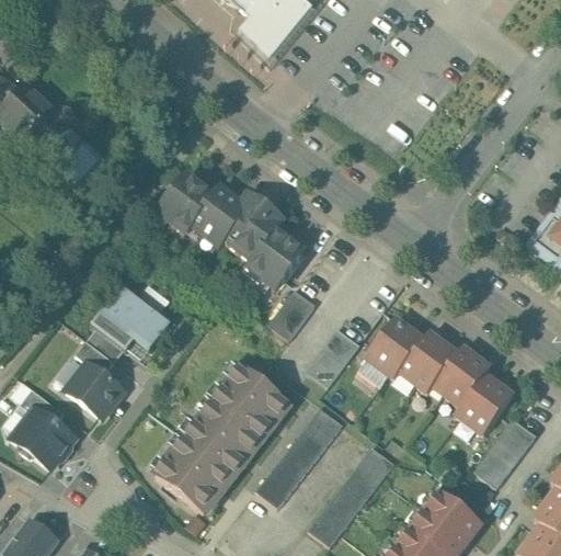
[(230,0),(244,12),(250,16),(239,30),(240,30),(268,58),(309,7),(310,8),(310,7),(302,0),(230,0)]
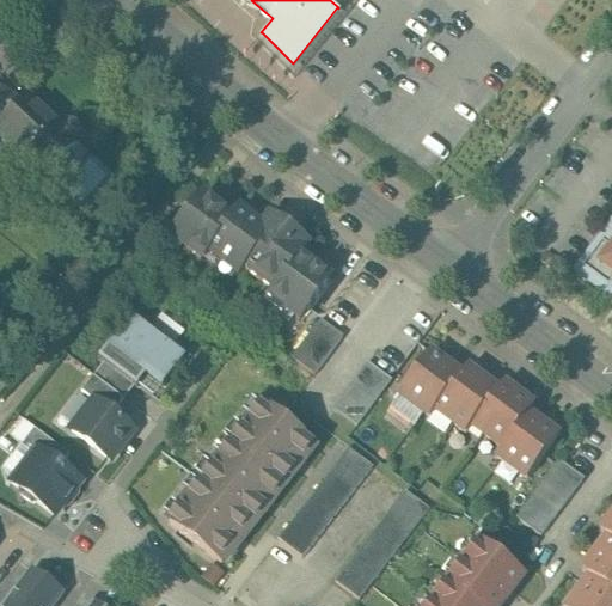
[(22,98),(0,84),(0,110),(7,115),(22,98)]
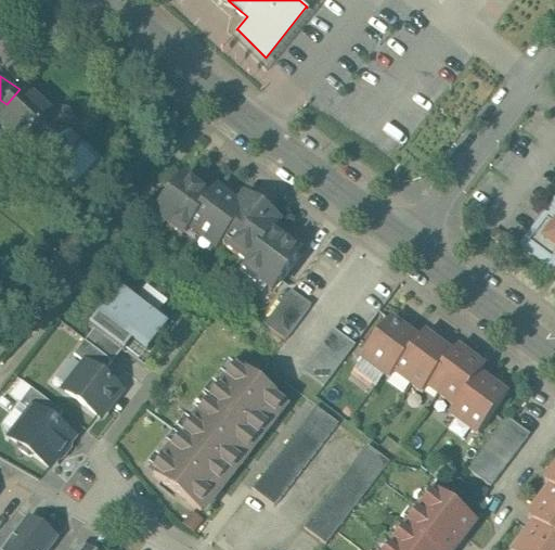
[(55,113),(25,85),(20,89),(7,104),(0,110),(0,120),(22,142),(17,146),(16,150),(16,154),(18,158),(21,161),(25,163),(29,163),(33,162),(38,156),(41,160),(71,128),(69,126),(76,120),(61,106),(55,113)]
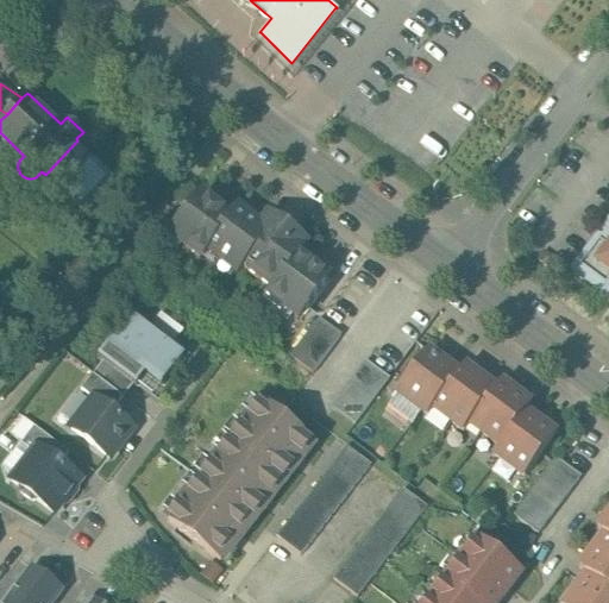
[(206,246),(232,212),(201,189),(170,231),(201,253),(206,246)]
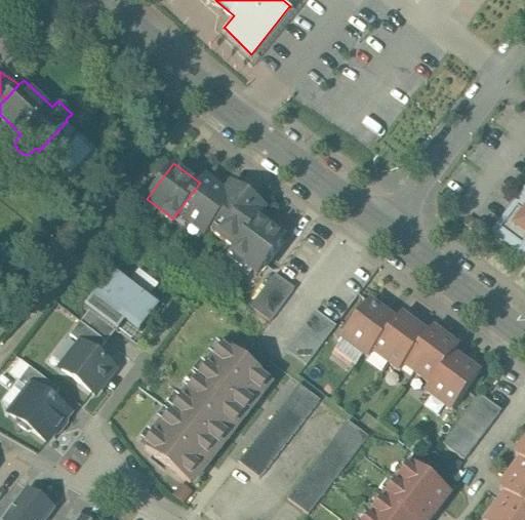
[(235,245),(257,215),(263,209),(253,202),(254,200),(231,182),(225,191),(205,176),(200,183),(177,212),(204,232),(209,226),(235,245)]
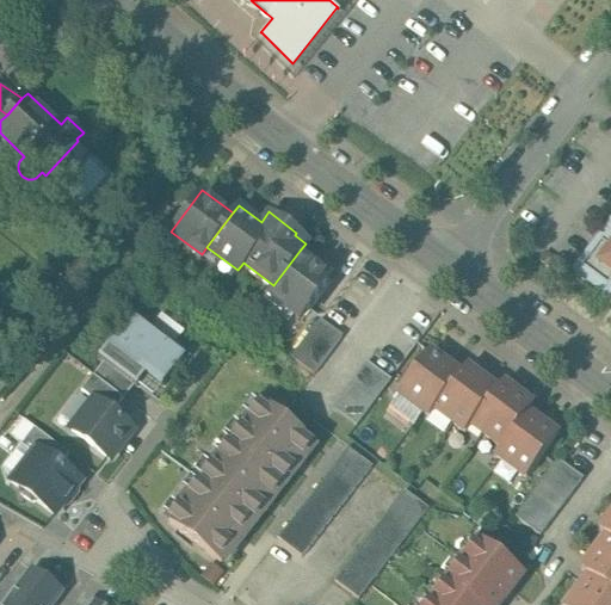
[(610,216),(573,267),(610,296),(610,216)]
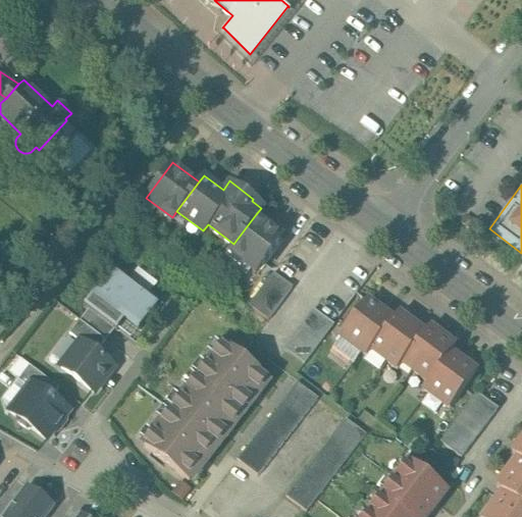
[(256,214),(233,244),(229,250),(247,264),(255,270),(263,259),(281,234),(256,214)]
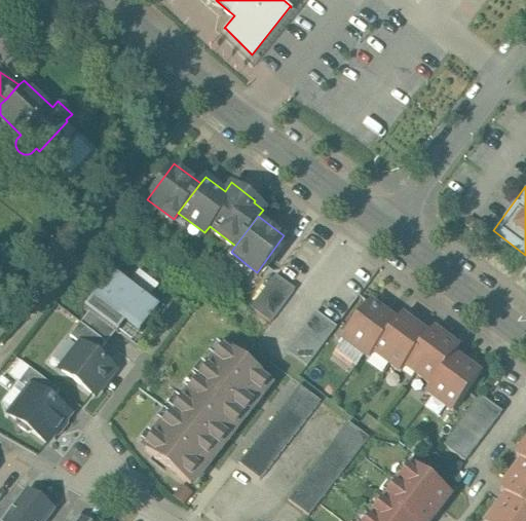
[(246,270),(242,267),(227,288),(251,304),(275,271),(295,286),(309,266),(289,251),(275,268),(265,261),(257,272),(249,266),(246,270)]
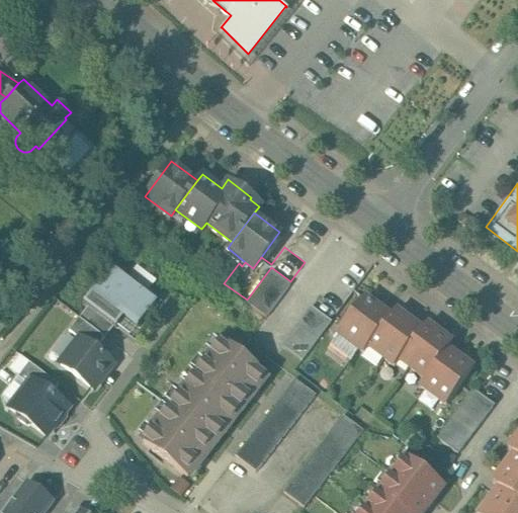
[(156,301),(110,266),(93,289),(86,298),(84,297),(83,298),(87,303),(113,323),(116,324),(116,323),(115,322),(122,313),(137,323),(138,324),(156,301)]
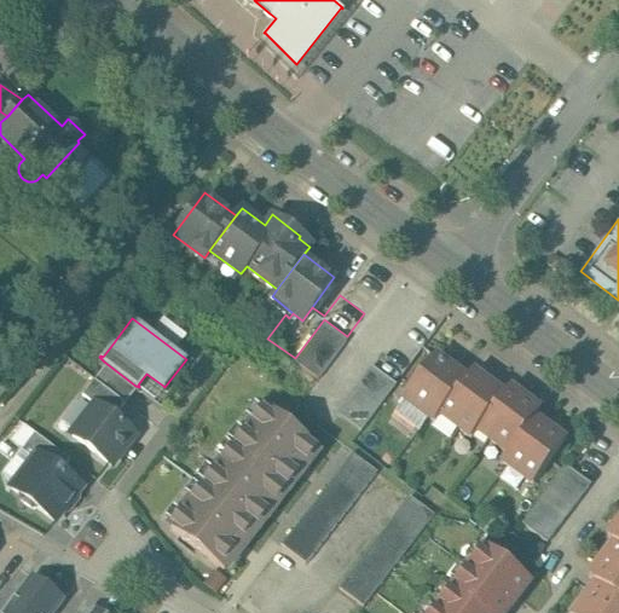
[(347,336),(324,319),(295,358),(318,375),(347,336)]
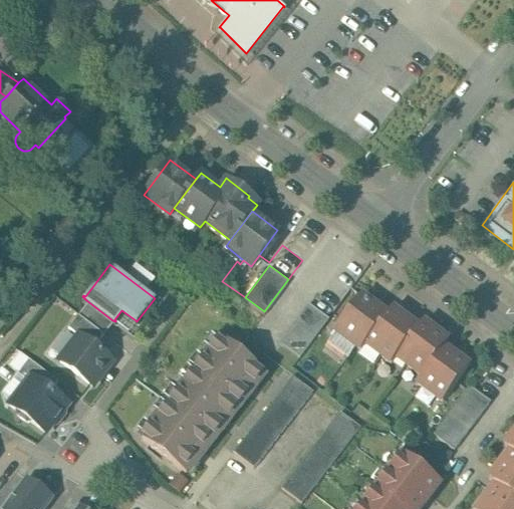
[(361,293),(335,328),(355,344),(382,308),(361,293)]
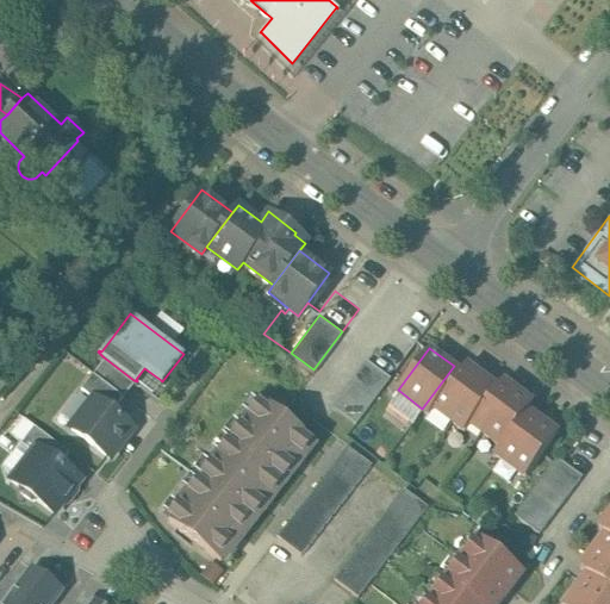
[(134,380),(103,356),(93,369),(123,392),(124,393),(134,380)]
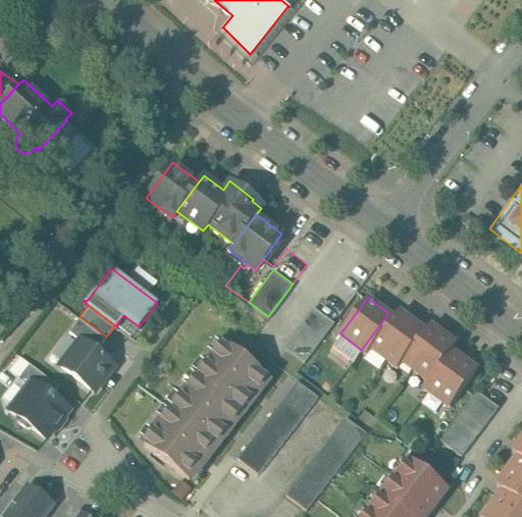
[(334,321),(313,305),(283,345),(305,360),(334,321)]
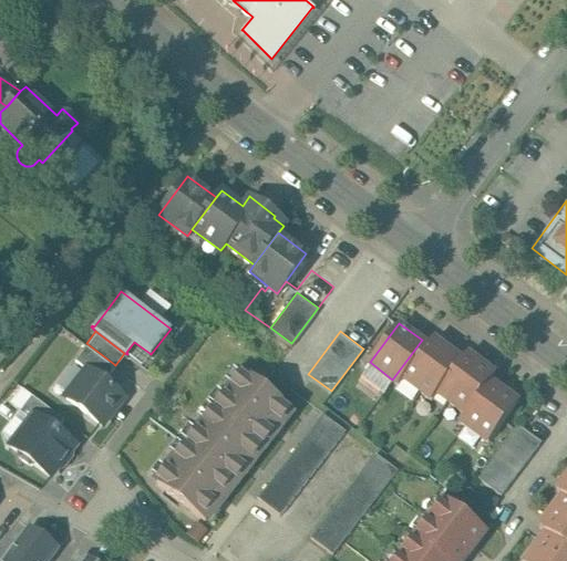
[(426,344),(422,340),(392,380),(398,383),(403,376),(420,388),(450,350),(432,336),(426,344)]
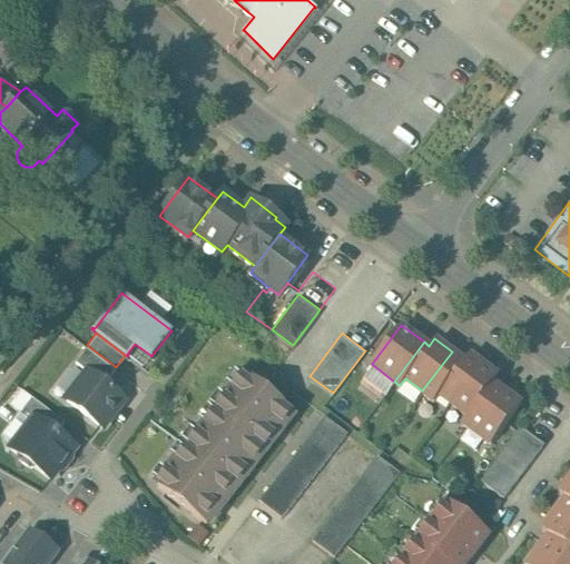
[(115,366),(87,345),(76,359),(88,368),(105,381),(115,366)]
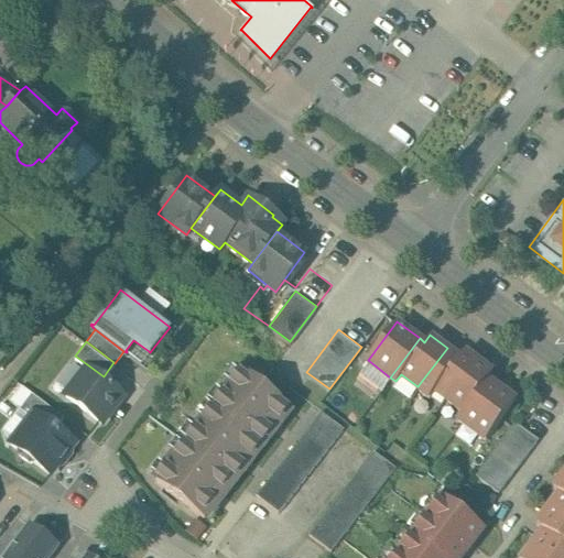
[(447,348),(418,386),(429,395),(434,389),(445,396),(475,358),(464,349),(458,357),(447,348)]
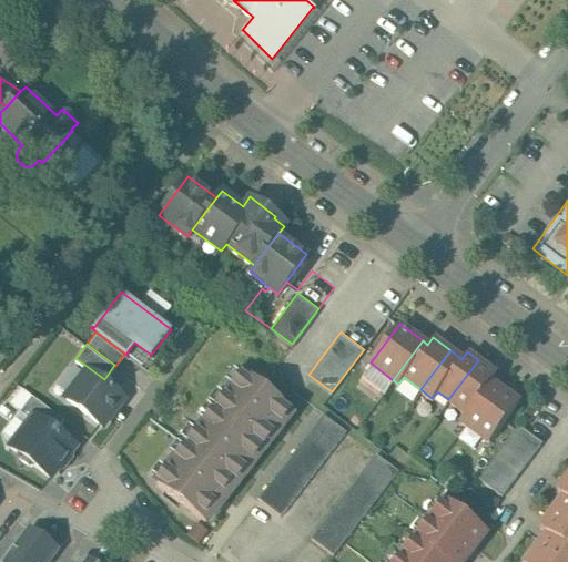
[(478,360),(448,399),(466,412),(460,419),(466,423),(495,385),(489,380),(495,374),(478,360)]
